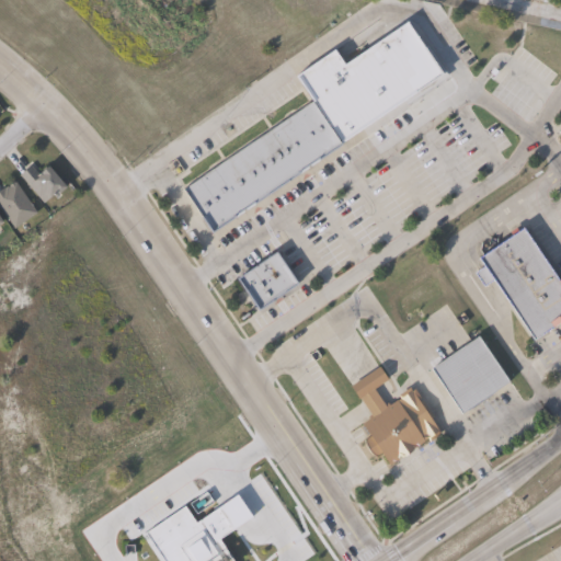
[(416,63),(431,84),(215,233),(186,191),(317,101),(299,76),(336,49),(346,64),(400,27),(422,58),(416,63)]
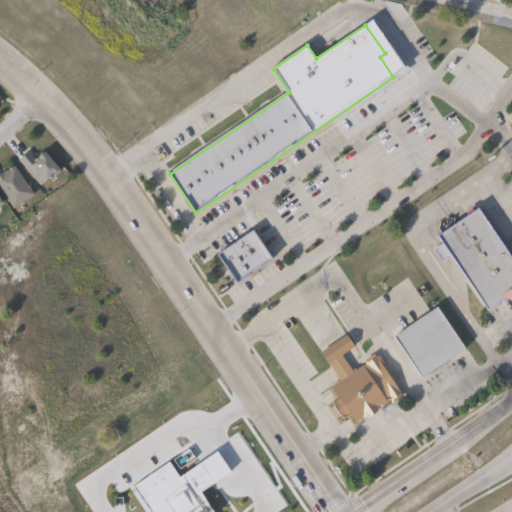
[(27,151),(34,160),(42,153),(58,173),(52,178),(51,177),(39,186),(18,159),(27,151)]
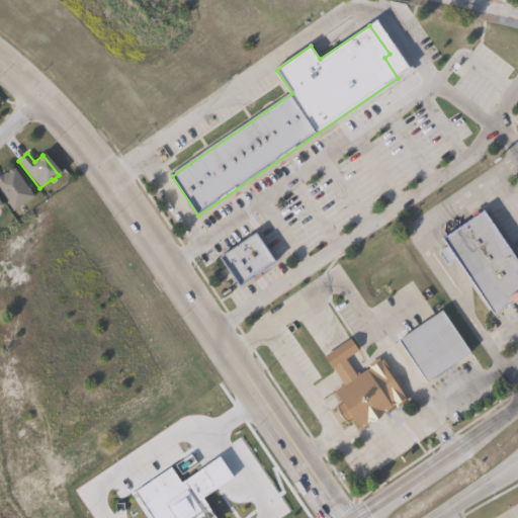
[(33,198),(13,211),(9,206),(8,207),(0,194),(0,176),(13,168),(33,198)]
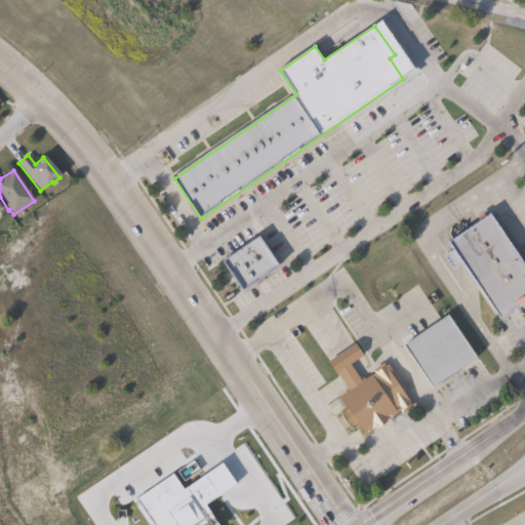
[(489,215),(522,265),(524,263),(524,303),(499,321),(477,289),(460,264),(452,269),(444,256),(452,251),(447,244),(453,240),(489,215)]
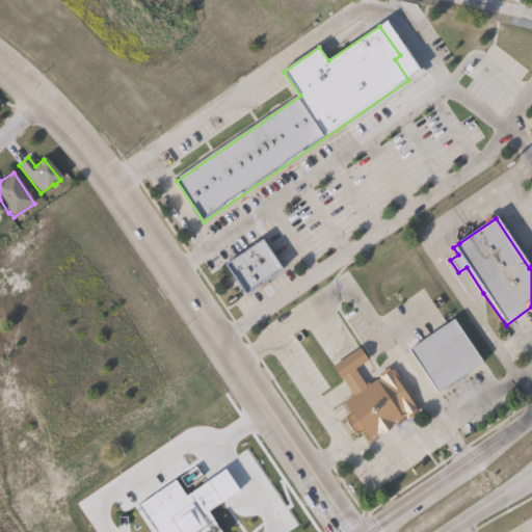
[(284,270),(247,295),(227,265),(263,240),(284,270)]
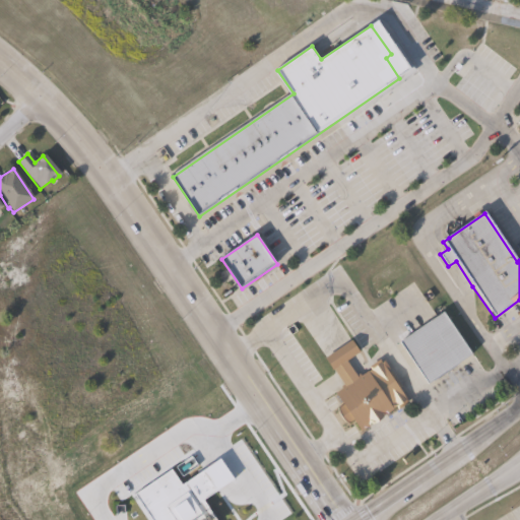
[(472,355),(428,385),(399,343),(444,313),(472,355)]
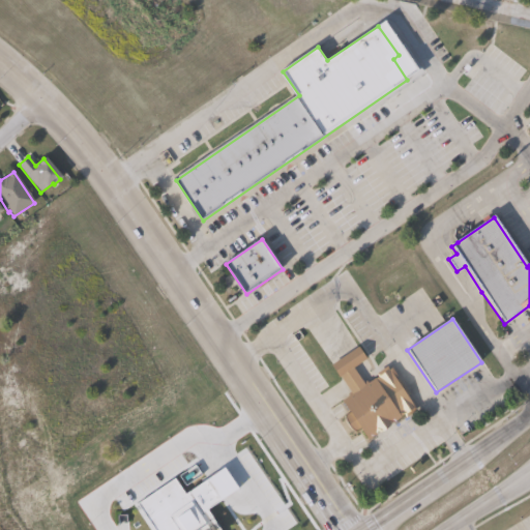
[(353,370),(362,384),(365,382),(367,385),(378,378),(376,375),(386,367),(388,371),(391,370),(398,378),(394,380),(395,382),(399,380),(409,395),(406,398),(416,412),(406,419),(404,416),(401,418),(401,419),(392,425),(391,423),(375,435),(377,437),(367,443),(358,431),(354,433),(344,418),(350,414),(342,403),(349,398),(348,395),(347,395),(350,393),(341,380),(340,378),(339,379),(330,366),(332,365),(344,358),(358,348),(366,360),(353,370)]
